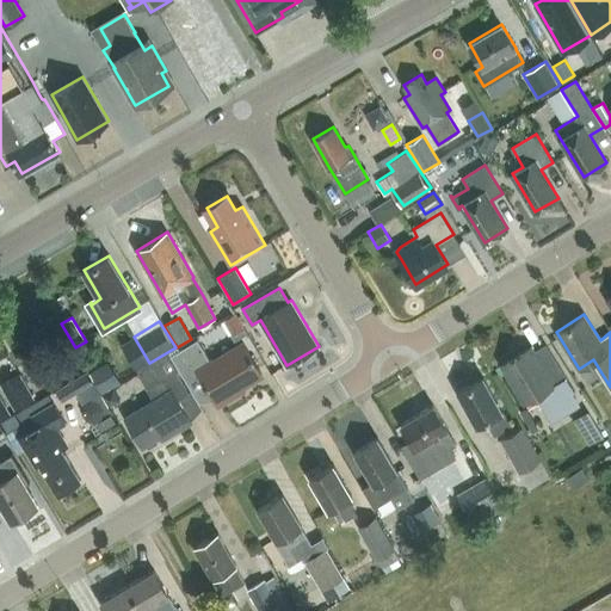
[(234,392),(263,375),(242,343),(211,362),(197,339),(171,356),(187,382),(199,374),(218,405),(235,395),(234,392)]
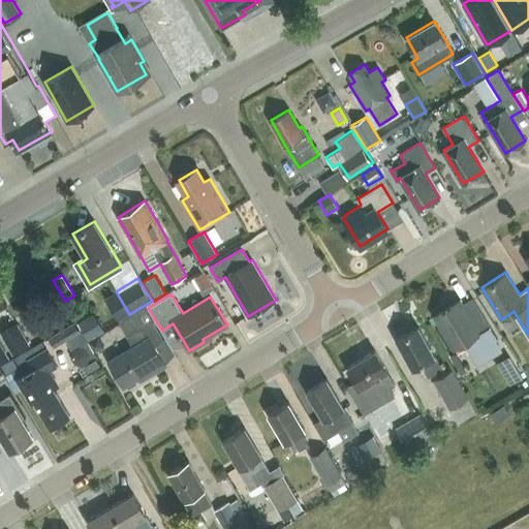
[(474,323),(460,301),(434,316),(454,348),(464,342),(477,364),(499,350),(494,341),(497,338),(485,317),(474,323)]
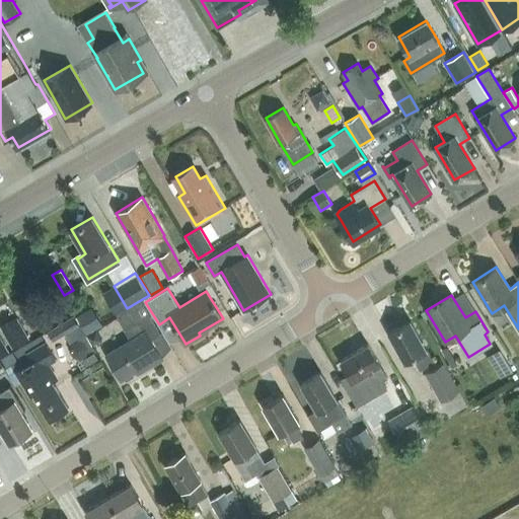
[(87,331),(103,323),(94,306),(79,314),(87,331)]
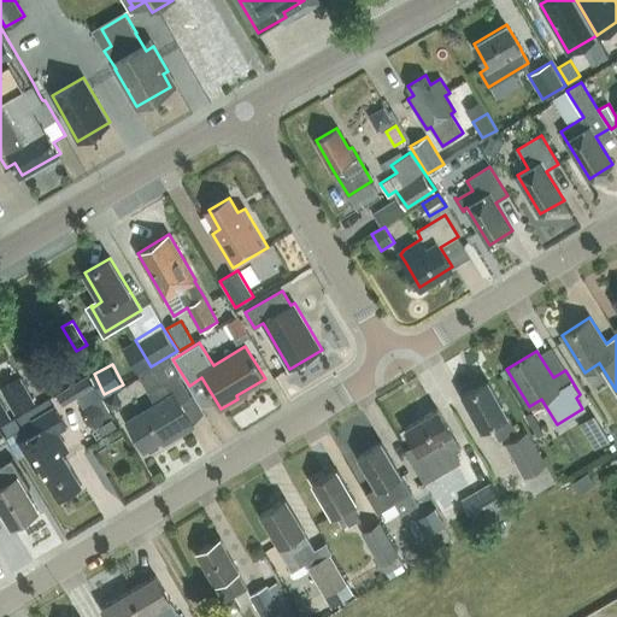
[(151,451),(159,446),(158,441),(168,435),(170,439),(193,425),(178,403),(191,395),(177,374),(148,392),(156,404),(127,422),(145,450),(147,447),(151,451)]
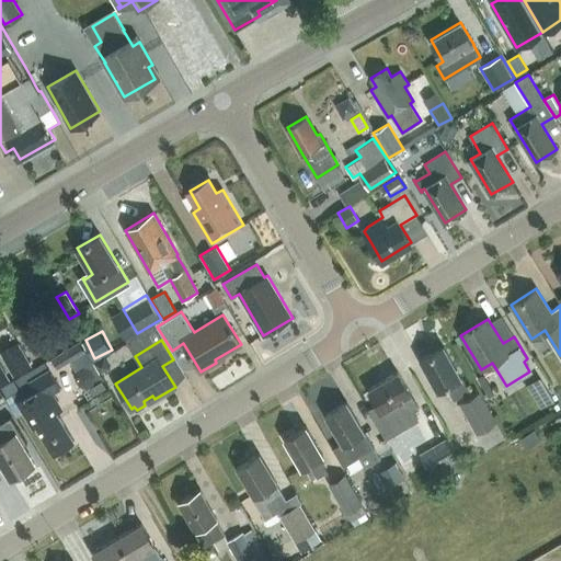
[(88,351),(82,341),(67,350),(72,361),(88,351)]
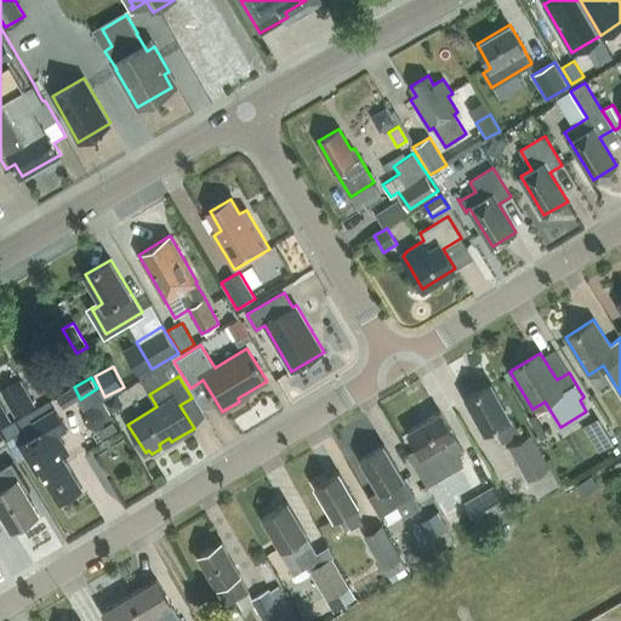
[(34,404),(21,381),(3,391),(16,415),(34,404)]
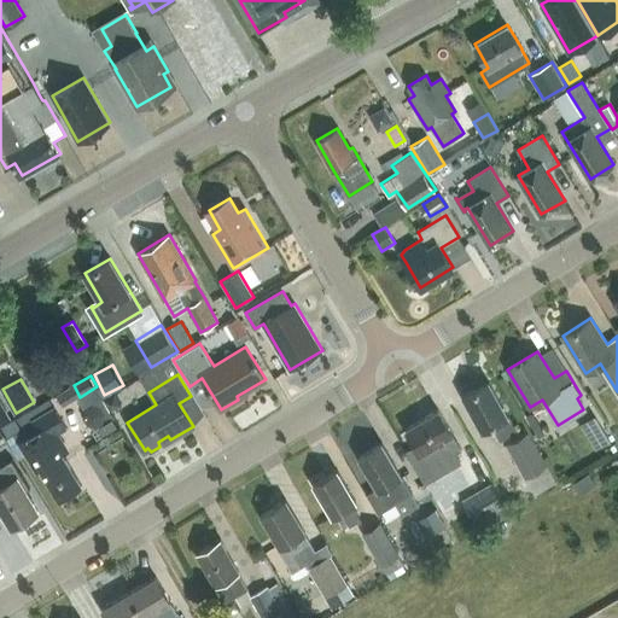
[(505,418),(508,417),(489,382),(462,396),(482,431),(493,425),(500,439),(513,432),(505,418)]
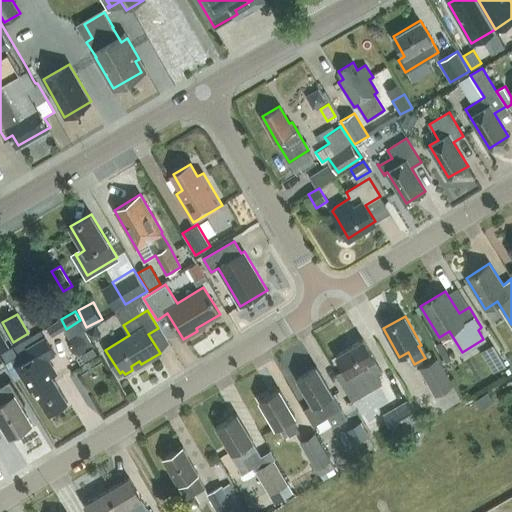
[(48,412),(67,401),(51,375),(43,361),(55,354),(45,337),(28,347),(33,356),(16,366),(30,390),(33,388),(48,412)]
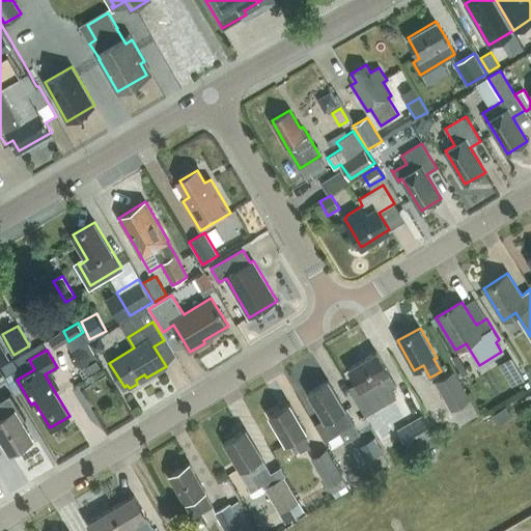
[(368,401),(382,393),(387,401),(395,396),(390,389),(396,385),(389,373),(389,372),(378,352),(348,368),(368,401)]
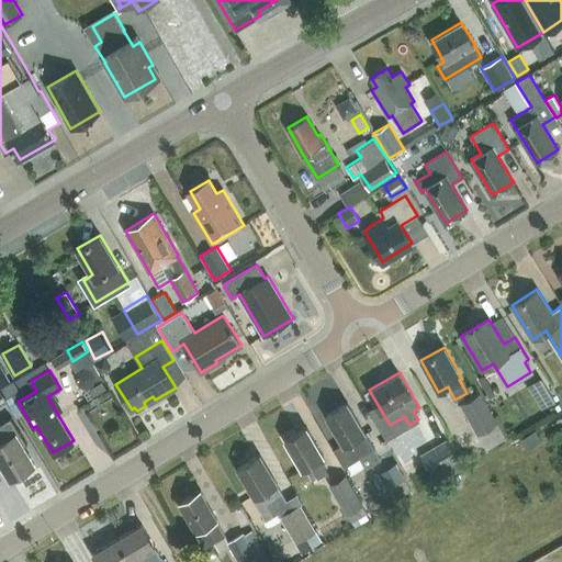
[(541,407),(555,400),(541,377),(528,385),(541,407)]
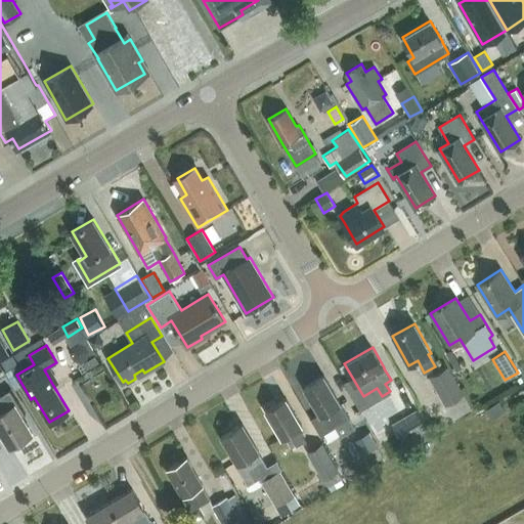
[(445,404),(465,393),(448,364),(429,377),(445,404)]
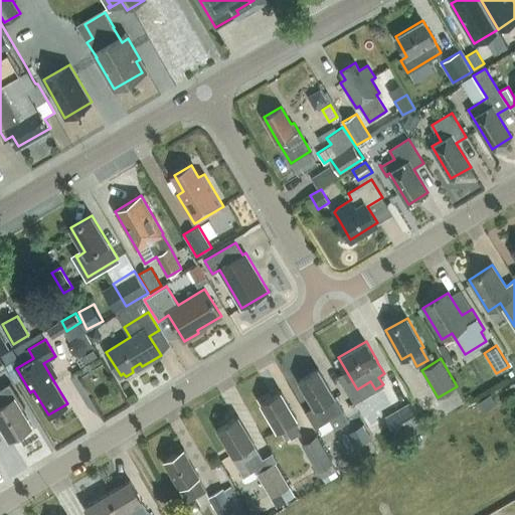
[(339,413),(343,410),(334,396),(335,396),(319,369),(299,380),(315,406),(307,411),(316,426),(330,418),(336,427),(338,425),(340,416),(339,413)]
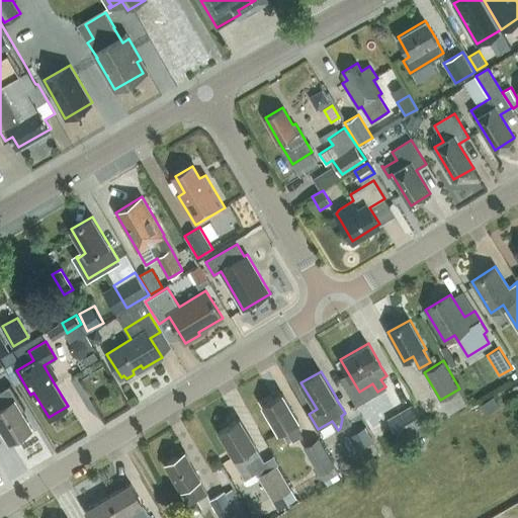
[(0,425),(10,441),(31,428),(21,411),(25,409),(10,384),(0,390),(0,425)]
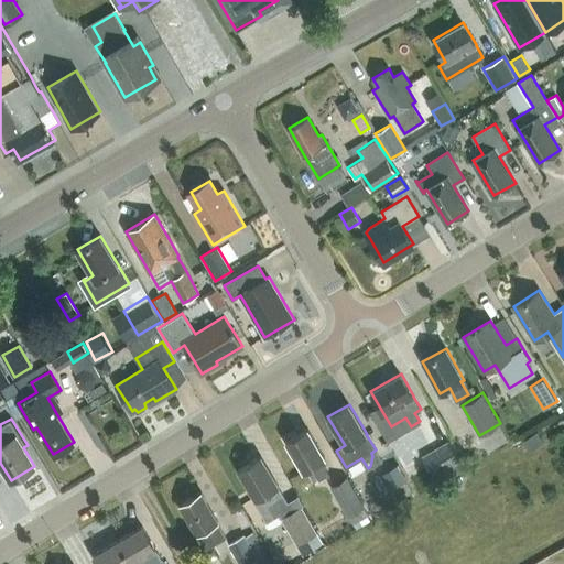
[(308,429),(286,442),(303,470),(312,466),(320,479),(329,474),(322,461),(325,458),(308,429)]
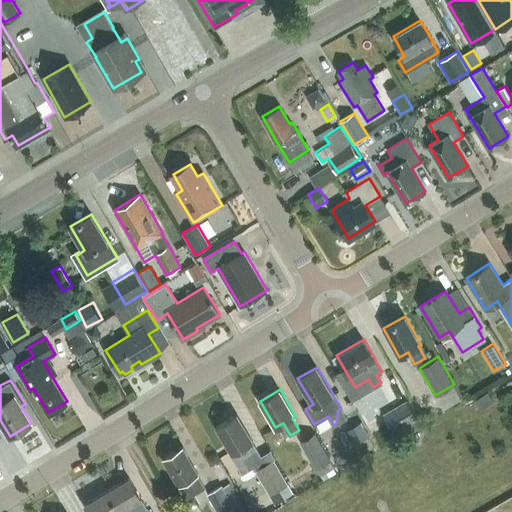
[(494,402),(488,392),(474,400),(480,411),(494,402)]
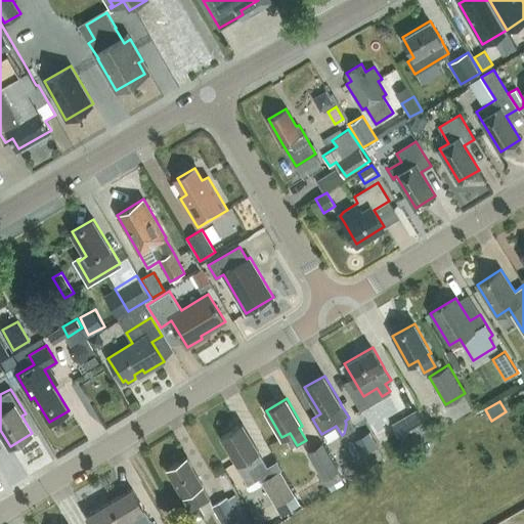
[(427,428),(417,409),(392,423),(402,441),(422,431),(427,428)]
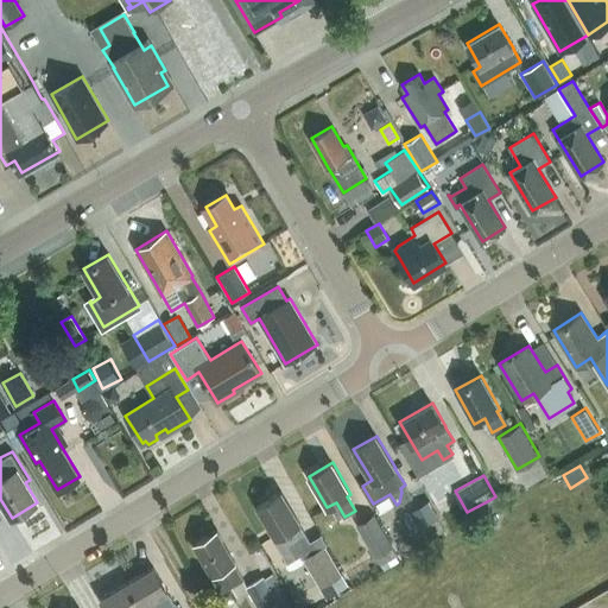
[(404,496),(405,499),(422,527),(420,527),(428,539),(447,529),(422,487),(404,496)]
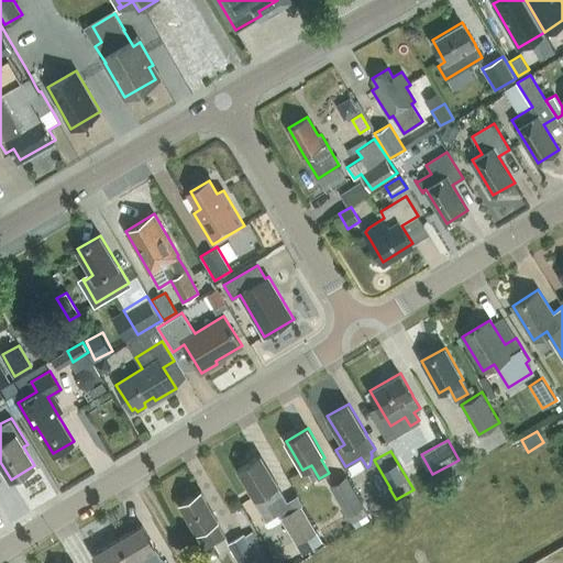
[(254,498),(267,520),(287,508),(285,503),(287,500),(277,485),(278,485),(261,455),(238,468),(255,497),(254,498)]
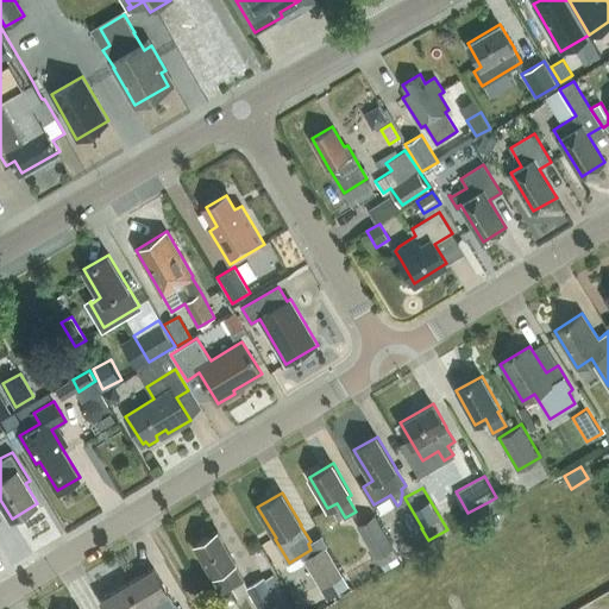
[(375,515),(357,526),(381,566),(399,557),(375,515)]
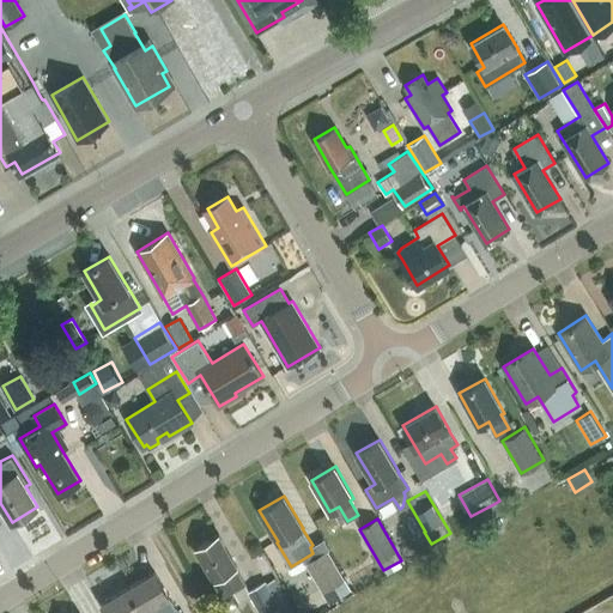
[(219,534),(195,547),(214,581),(214,580),(224,596),(246,584),(236,568),(237,566),(219,534)]
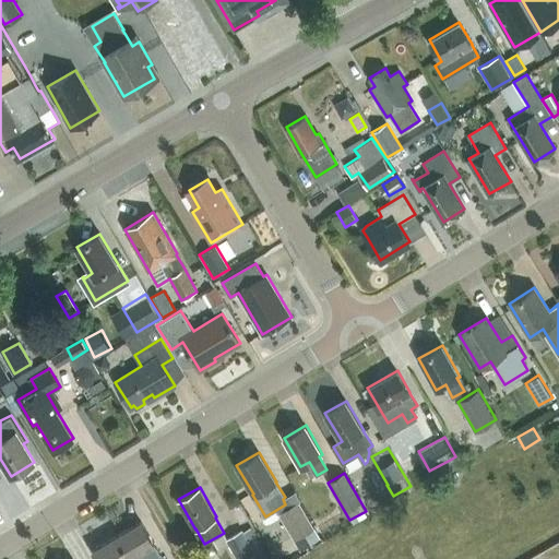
[(316,527),(299,499),(277,512),(295,540),(296,540),(301,550),(321,539),(316,528),(316,527)]
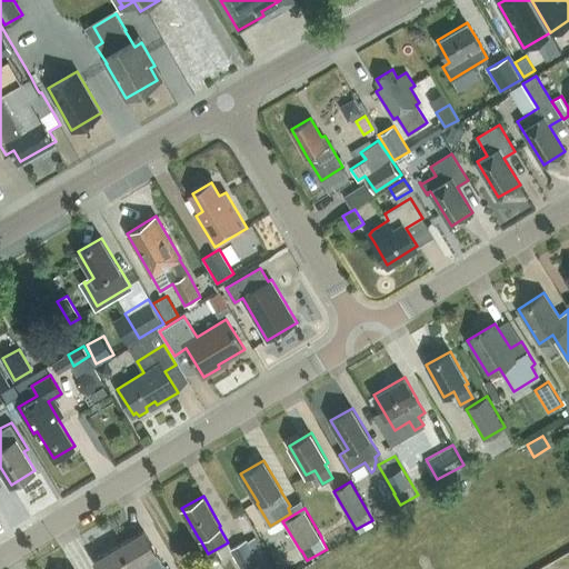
[(157,553),(143,531),(119,546),(132,568),(166,568),(157,553)]
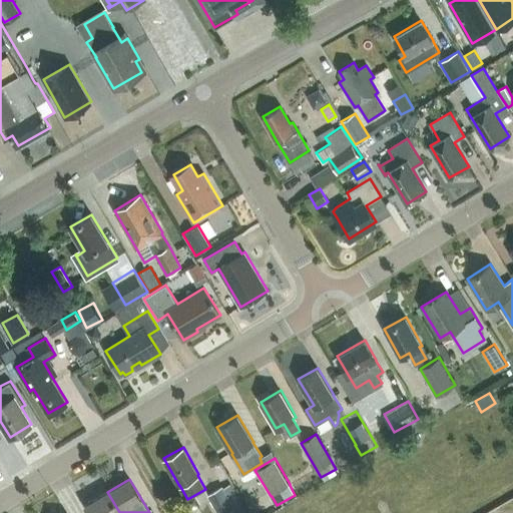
[(217,512),(227,512),(234,509),(235,512),(246,512),(241,503),(230,483),(223,487),(222,486),(207,495),(217,512)]
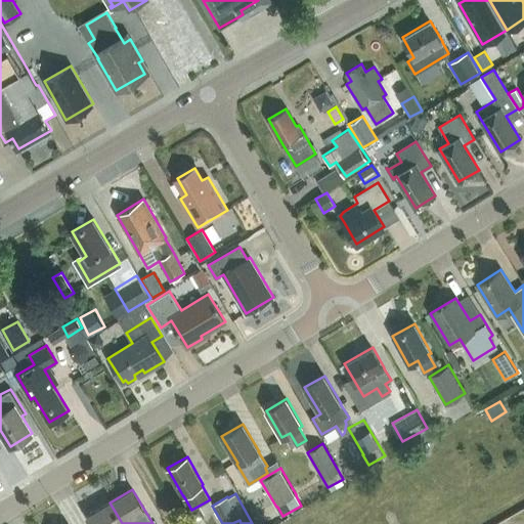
[(120,523),(122,523),(110,503),(87,516),(91,523),(120,523)]
